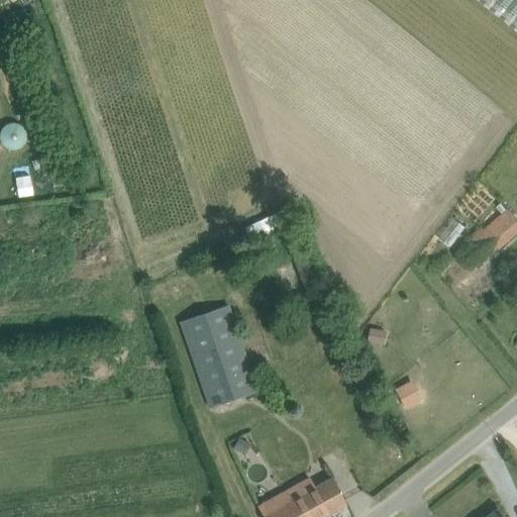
[(516,0),(479,0),(516,30),(516,0)]
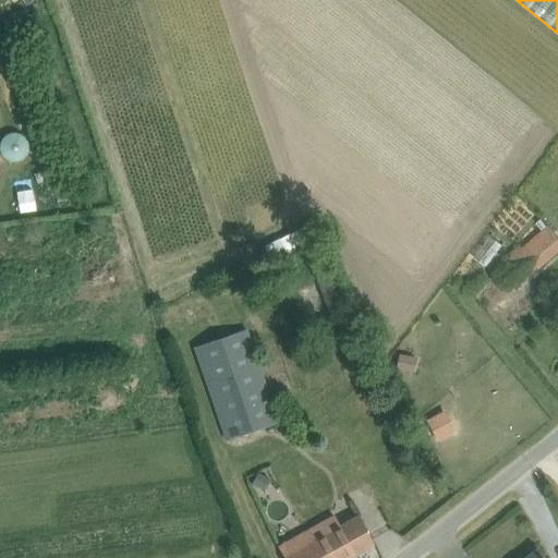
[(514,291),(557,253),(557,234),(555,232),(549,225),(523,247),(496,269),(514,291)]
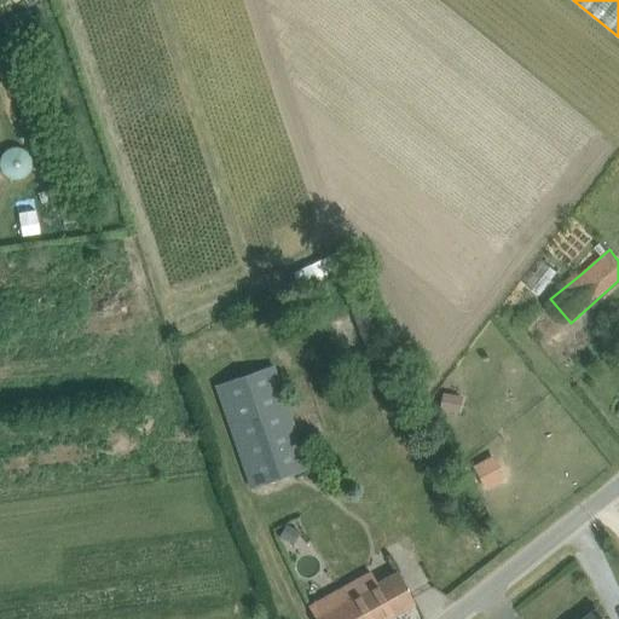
[(217,386),(252,487),(308,468),(273,366),(217,386)]
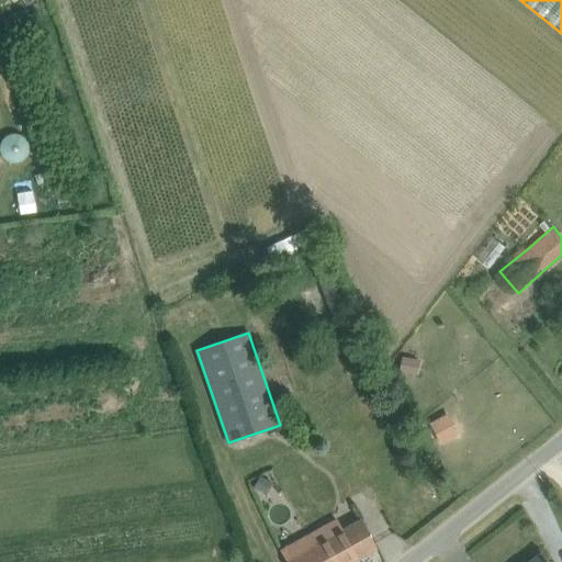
[(416,360),(403,358),(401,371),(414,373),(416,360)]
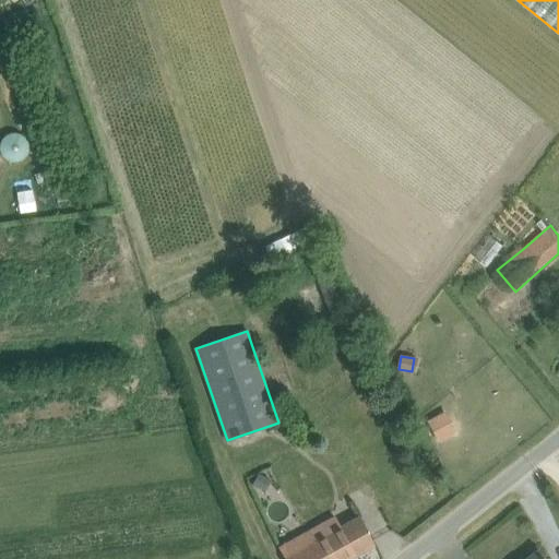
[(439,442),(455,432),(443,412),(427,420),(439,442)]
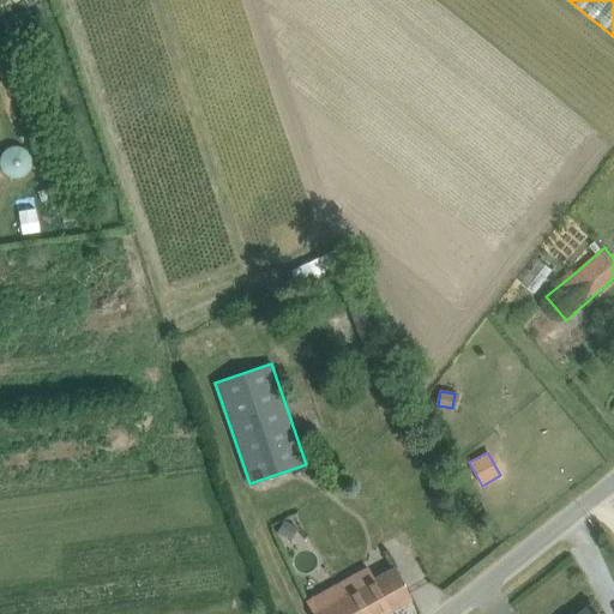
[(288,539),(294,525),(283,519),(277,533),(288,539)]
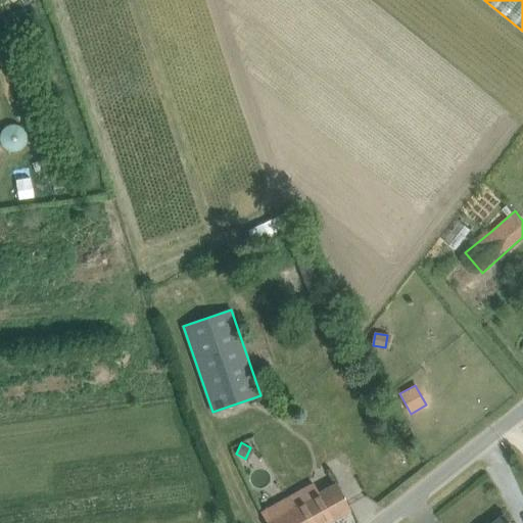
[(287,498),(287,497),(260,512),(266,522),(327,522),(350,510),(335,483),(319,492),(314,483),(287,498)]
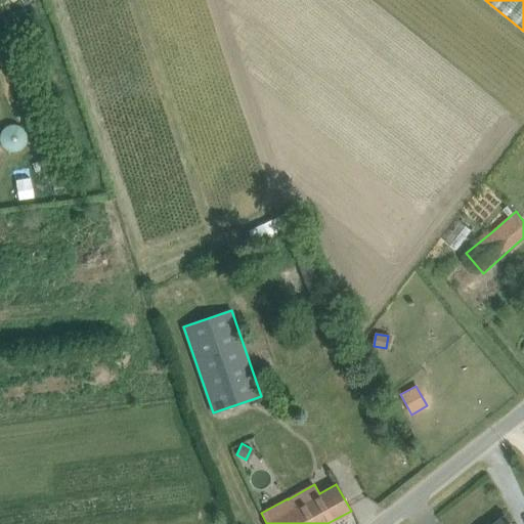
[(513,523),(506,515),(494,523),(513,523)]
